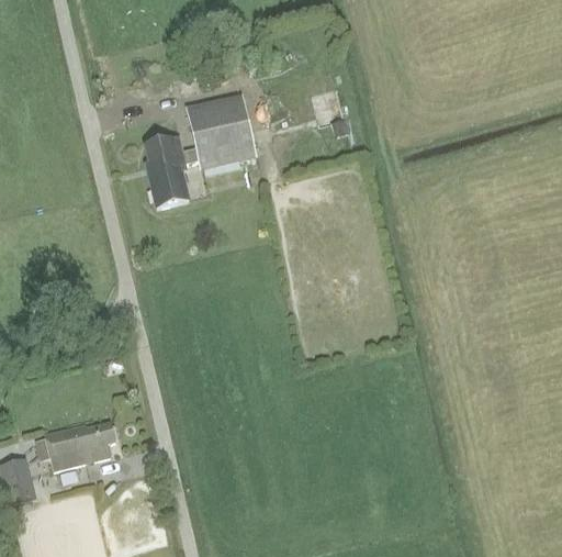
[(316,90),(319,115),(343,112),(338,87),(316,90)]
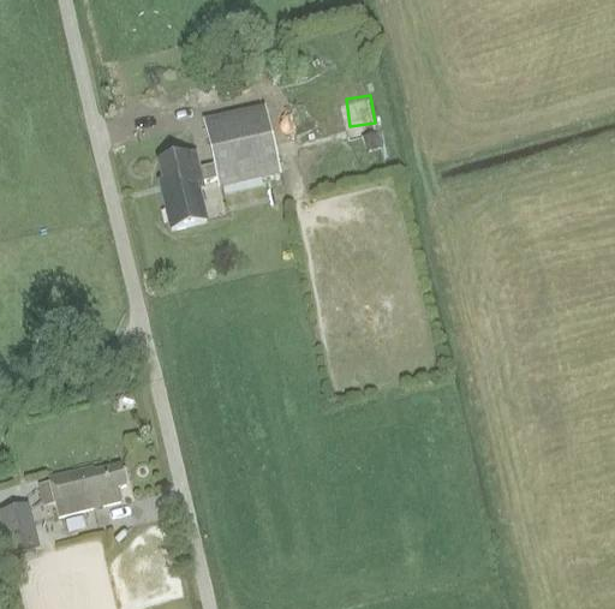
[(202,179),(218,175),(220,185),(280,172),(264,102),(204,115),(215,161),(198,165),(195,149),(159,157),(166,192),(162,192),(168,227),(206,220),(198,187),(203,186),(202,179)]
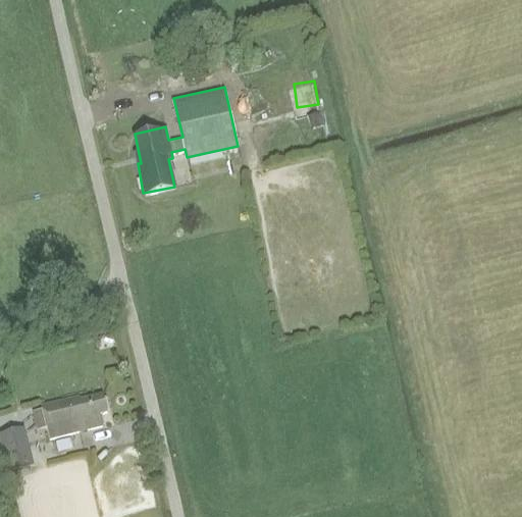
[(319,109),(307,112),(310,126),(323,122),(319,109)]
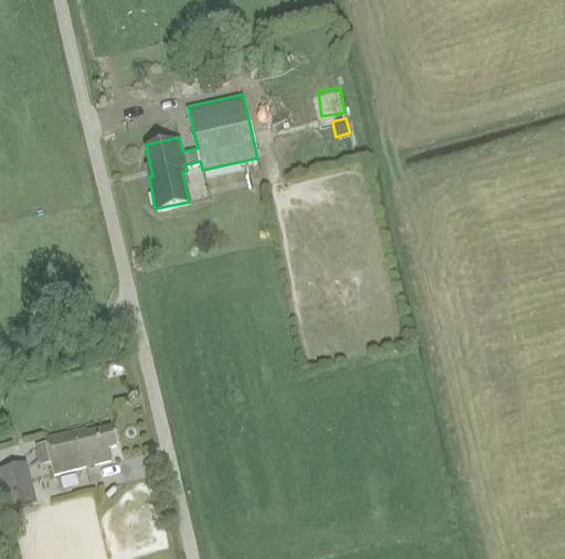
[(41,462),(52,460),(54,472),(112,458),(108,444),(117,442),(113,423),(89,430),(88,426),(45,436),(46,440),(35,442),(41,462)]
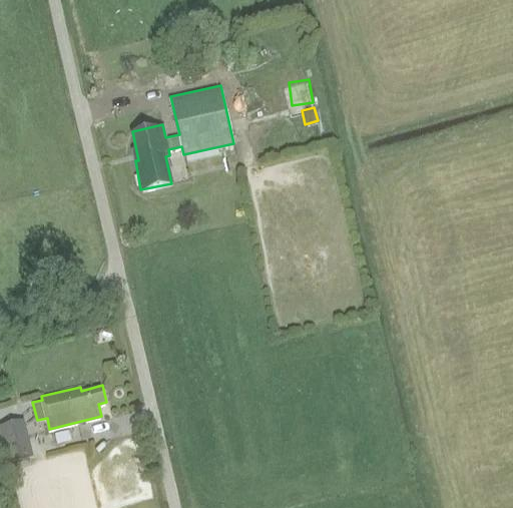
[(0,427),(9,460),(34,454),(24,418),(0,424),(0,427)]
